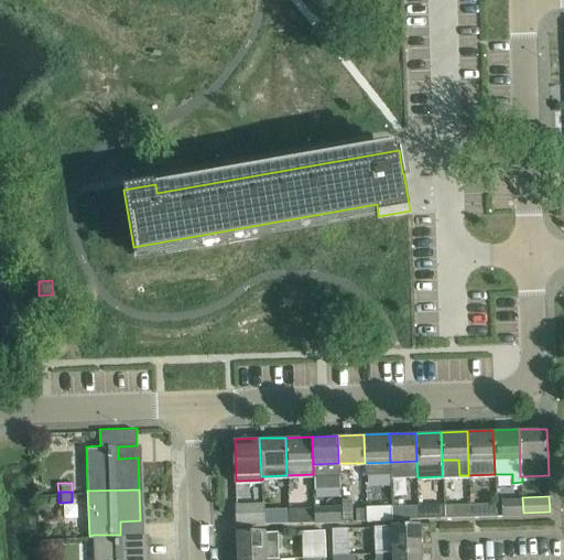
[(351,497),(342,497),(342,517),(351,517),(351,497)]
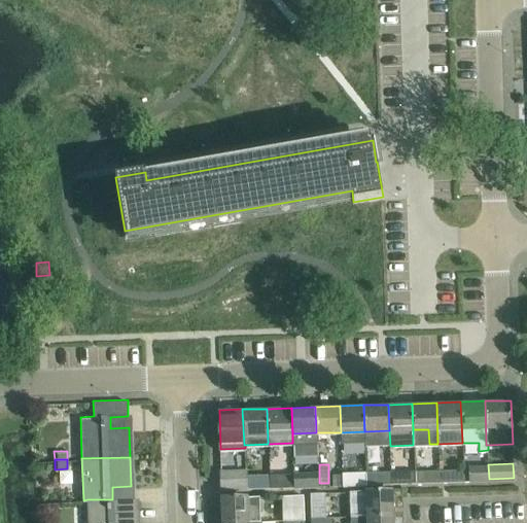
[(489,479),(488,464),(469,465),(469,480),(489,479)]
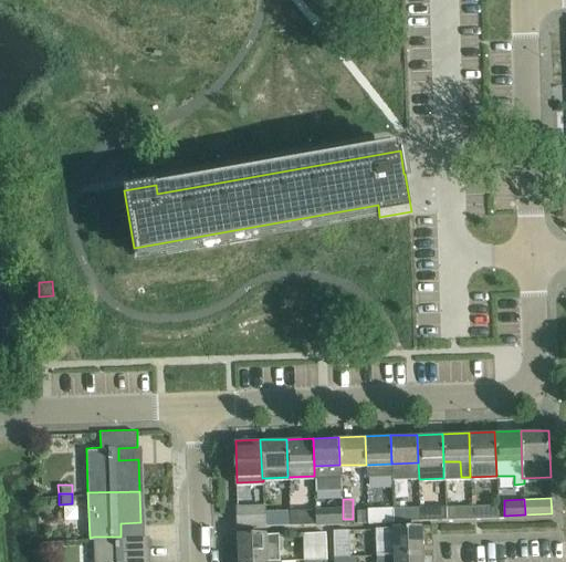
[(472,517),(471,503),(444,505),(446,517),(472,517)]
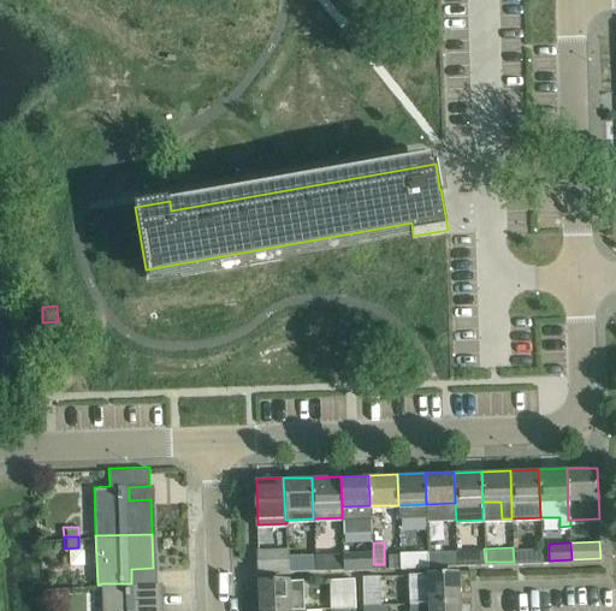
[(513,547),(514,562),(544,561),(543,547),(513,547)]
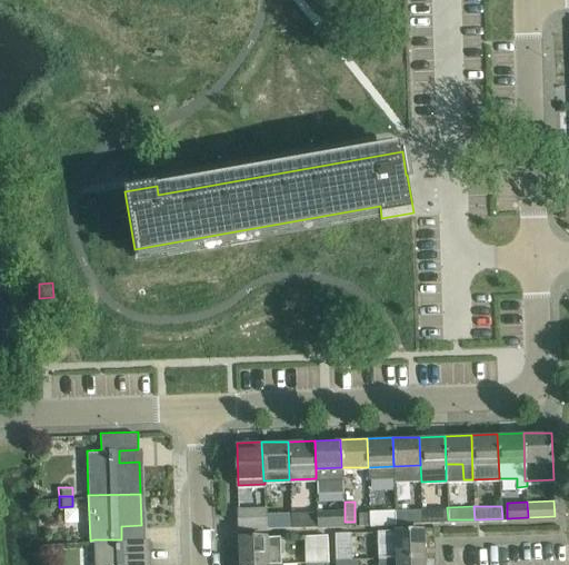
[(448,519),(447,507),(423,508),(423,521),(448,519)]
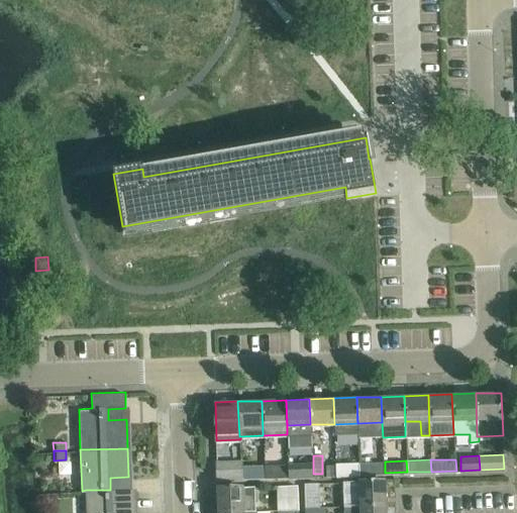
[(241,480),(240,467),(240,463),(216,464),(217,481),(241,480)]
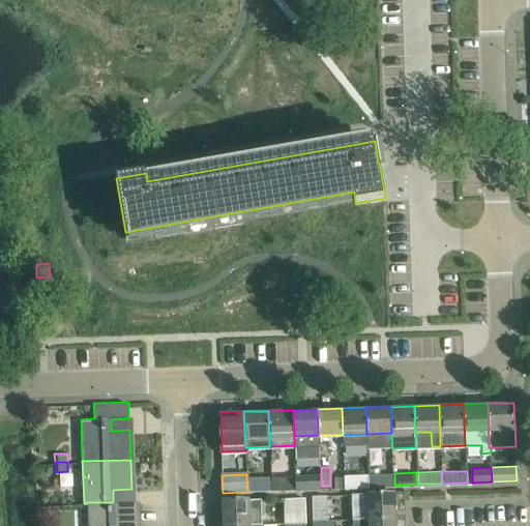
[(367,475),(369,487),(394,486),(393,474),(367,475)]
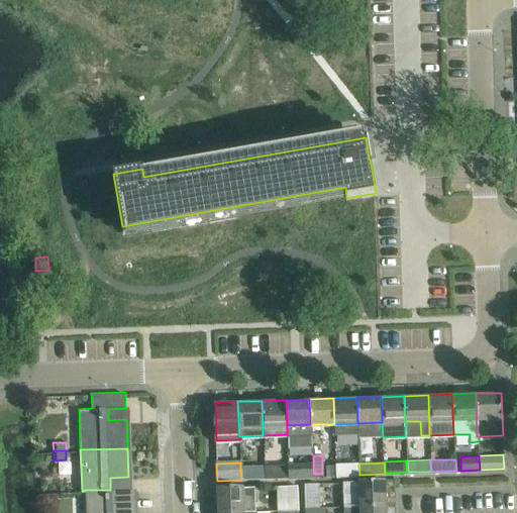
[(312,464),(288,465),(289,478),(312,477),(312,464)]
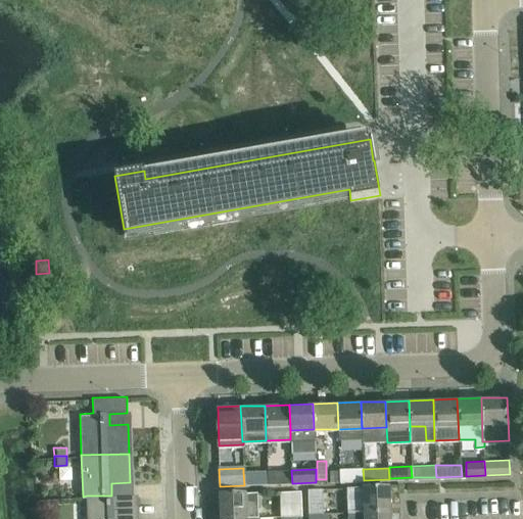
[(364,480),(363,469),(339,470),(339,481),(364,480)]
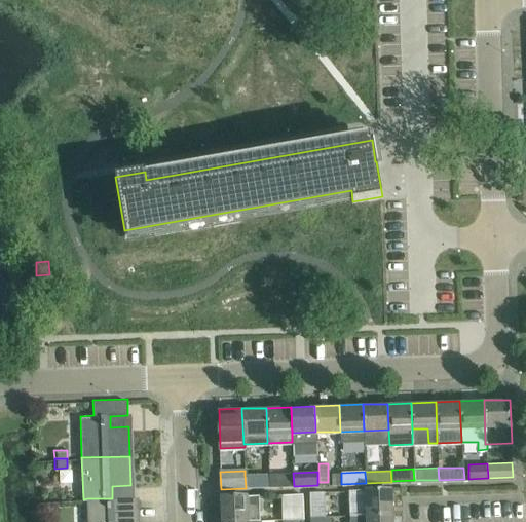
[(294,486),(293,473),(268,474),(269,487),(294,486)]
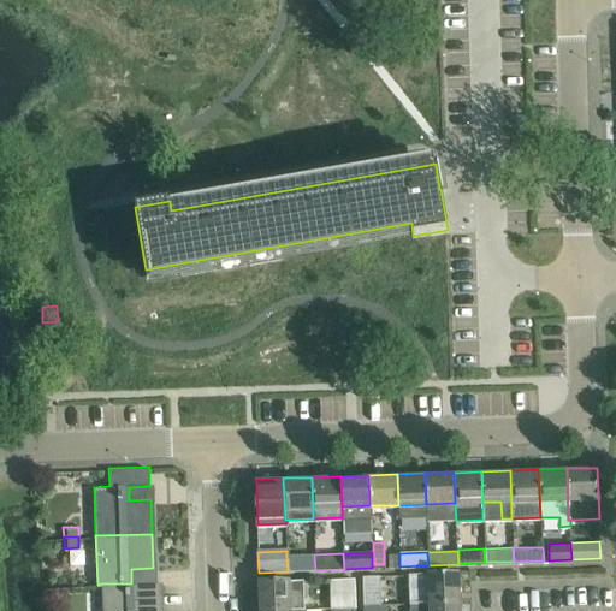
[(400,567),(400,553),(388,553),(389,568),(400,567)]
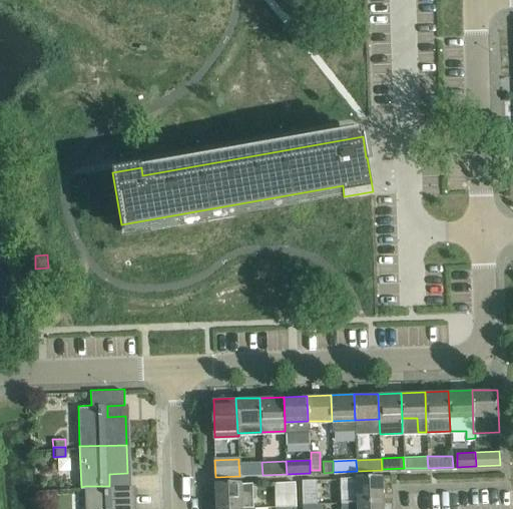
[(263,475),(262,462),(238,463),(239,476),(263,475)]
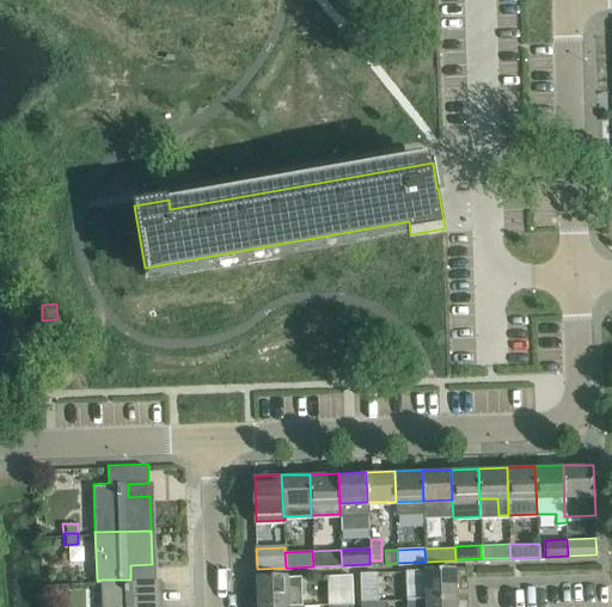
[(424,568),(424,571),(403,571),(404,598),(457,595),(456,566),(424,568)]
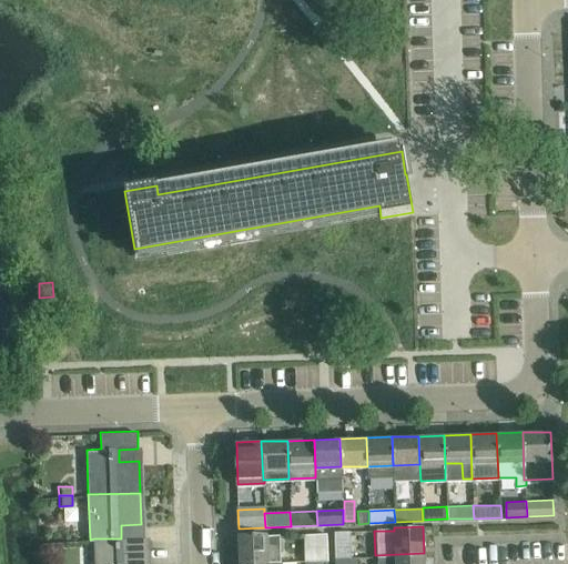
[(304,559),(327,557),(327,532),(303,533),(304,559)]
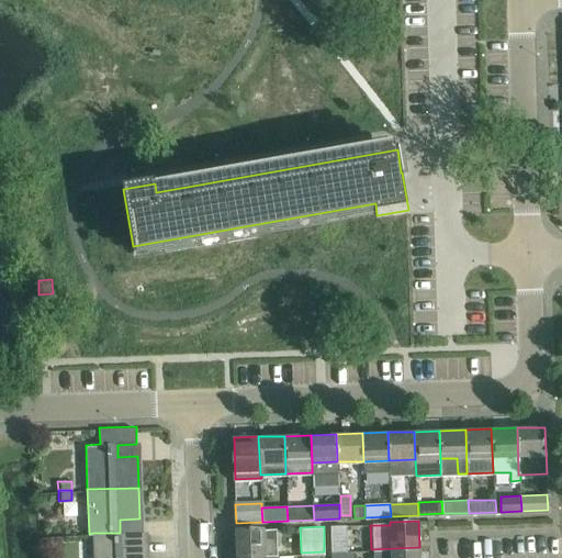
[(329,550),(346,549),(346,526),(328,526),(329,550)]
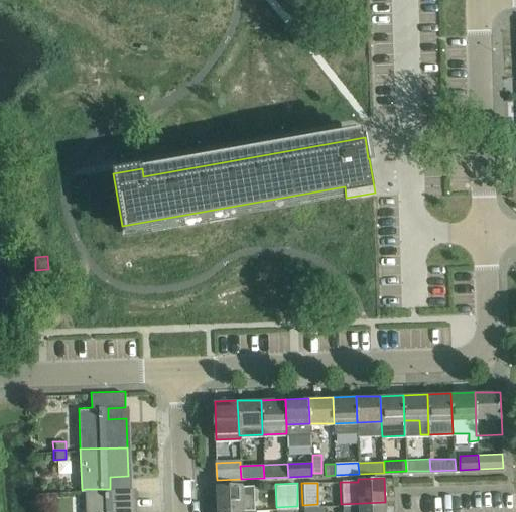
[(218,509),(242,508),(242,485),(217,485),(218,509)]
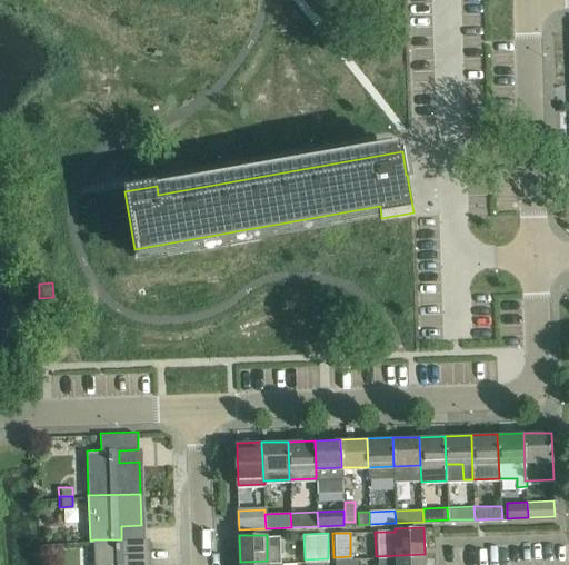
[(121,539),(95,539),(95,564),(146,564),(146,551),(127,552),(126,539),(146,538),(146,537),(121,538),(121,539)]
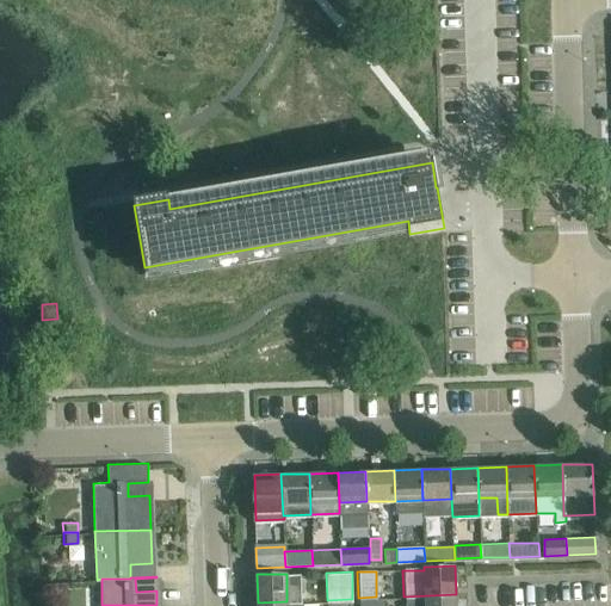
[(456,605),(456,594),(403,597),(402,605),(456,605)]
